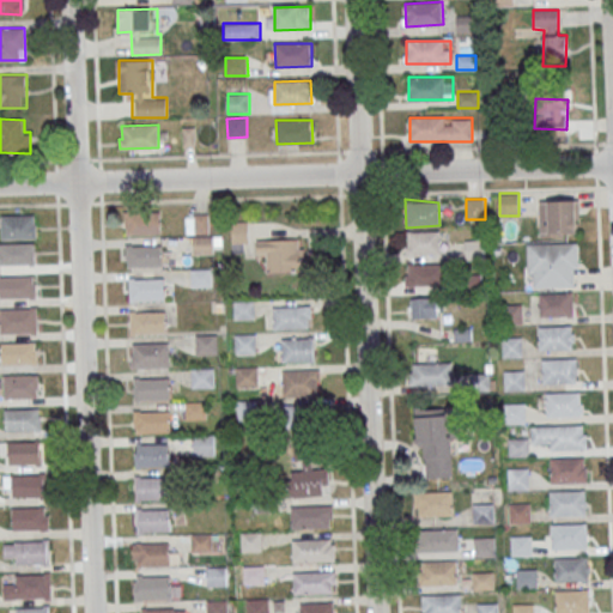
[(548,199),(548,232),(576,234),(578,200),(548,199)]
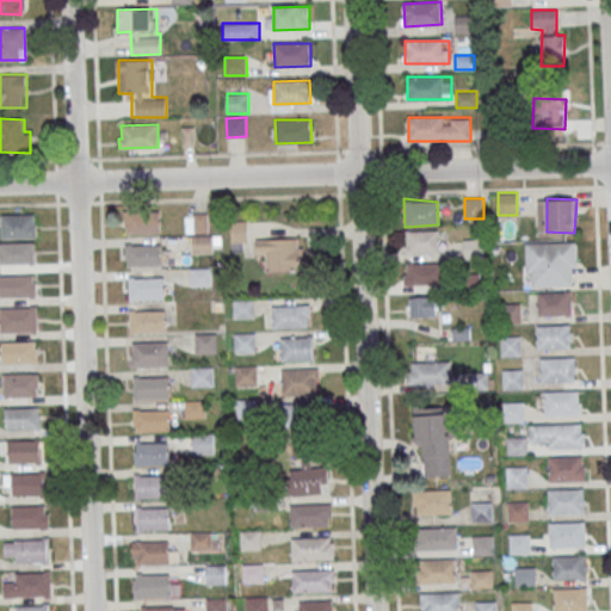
[(160,211),(124,211),(124,233),(160,233),(160,211)]
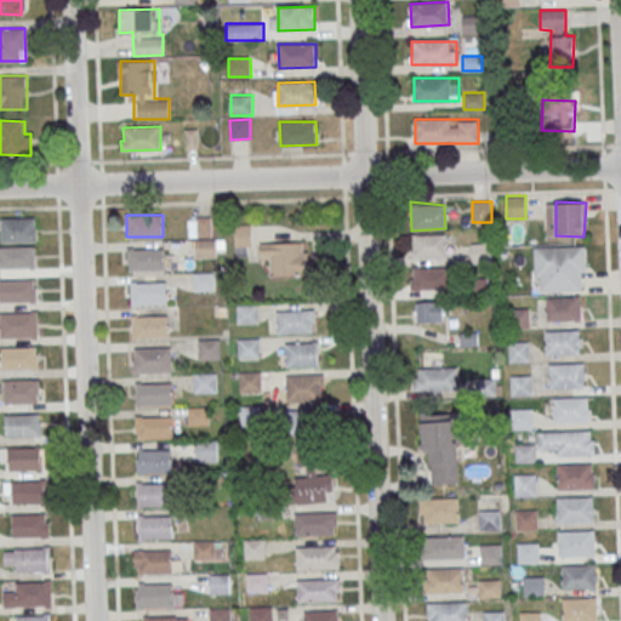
[(0,218),(35,217),(35,227),(36,227),(36,240),(1,243),(0,218)]
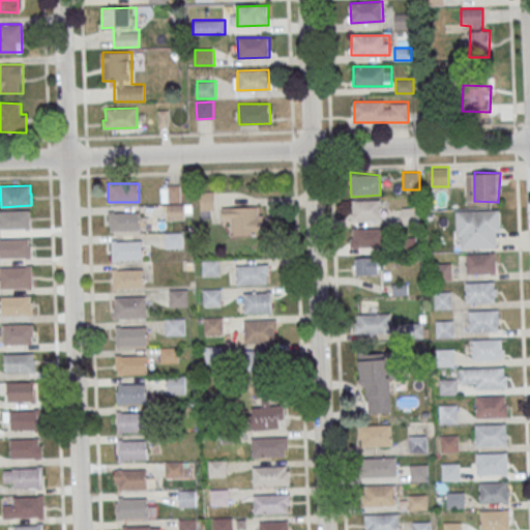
[(201,193),(201,217),(214,217),(214,193),(201,193)]
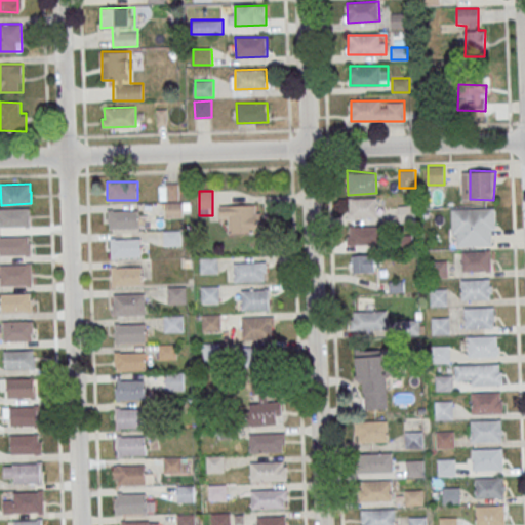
[(350,198),(346,217),(377,216),(377,199),(350,198)]
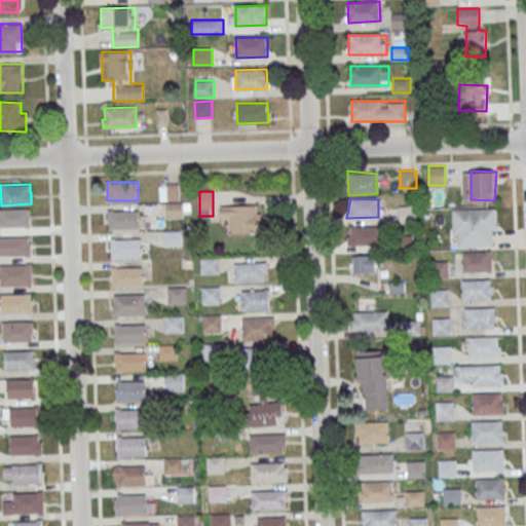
[(165,202),(184,202),(185,218),(165,218),(165,202)]
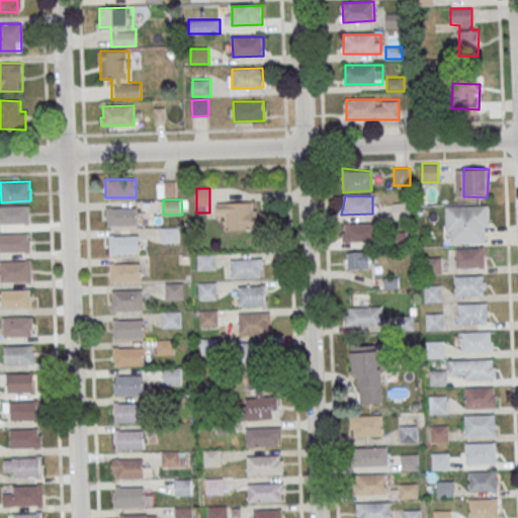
[(216,203),(217,230),(260,228),(257,200),(216,203)]
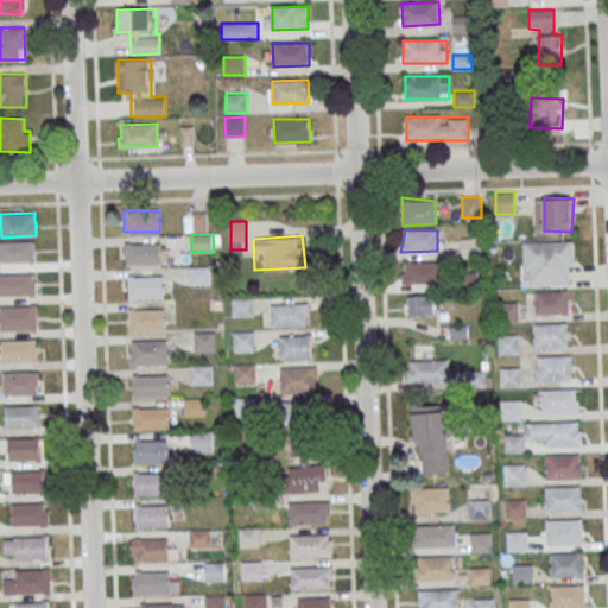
[(0,240),(35,240),(35,263),(29,263),(29,261),(0,261),(0,240)]
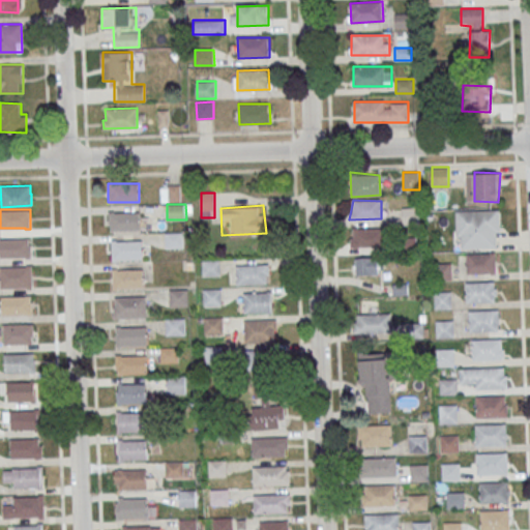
[(455,211),(499,210),(499,232),(496,232),(496,247),(460,248),(460,236),(457,236),(455,211)]
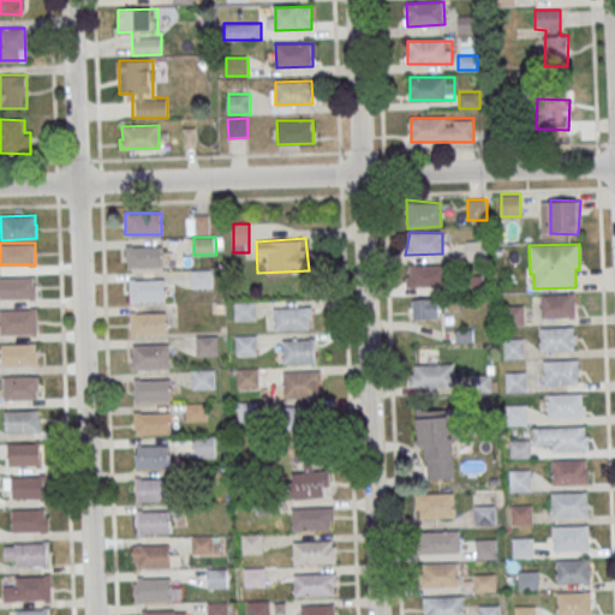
[(125,268),(163,268),(163,245),(125,245),(125,268)]
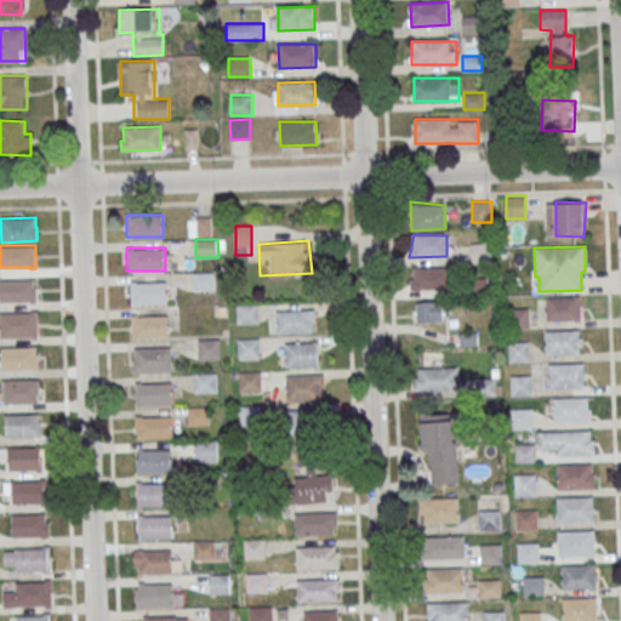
[(449,267),(411,267),(411,290),(449,290),(449,267)]
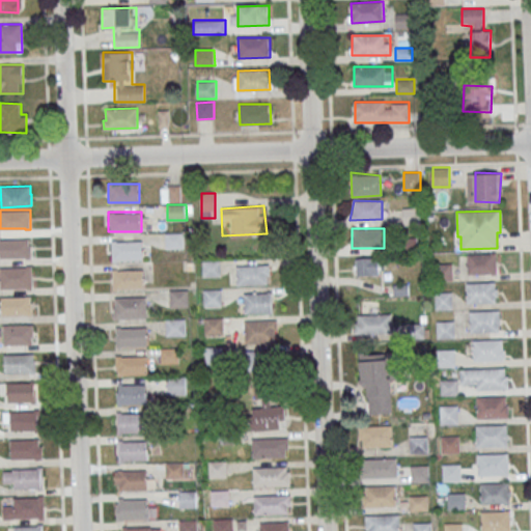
[(165,232),(184,232),(185,248),(165,248),(165,232)]
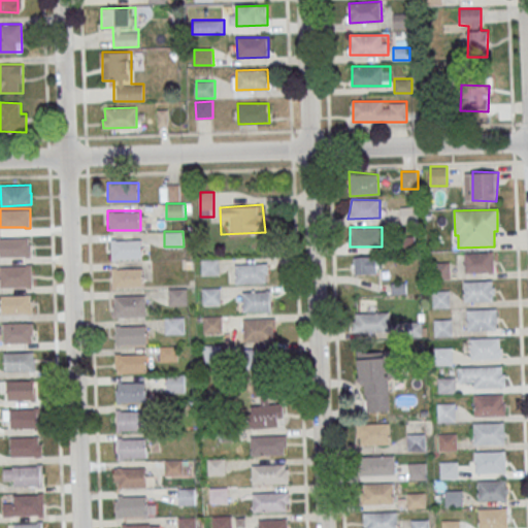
[(0,237),(29,237),(30,256),(0,256),(0,237)]
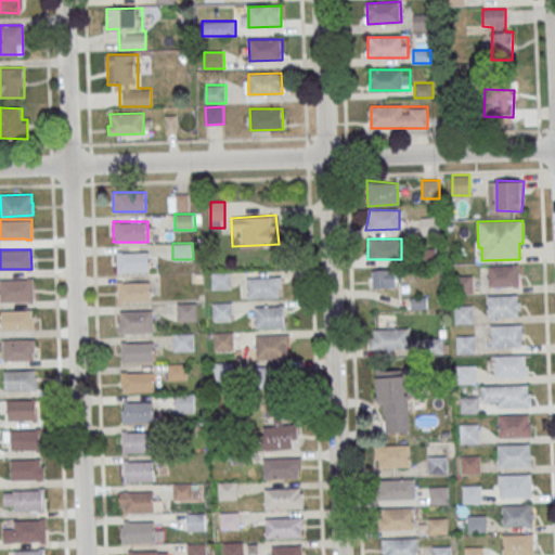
[(116,252),(150,252),(150,270),(117,272),(116,252)]
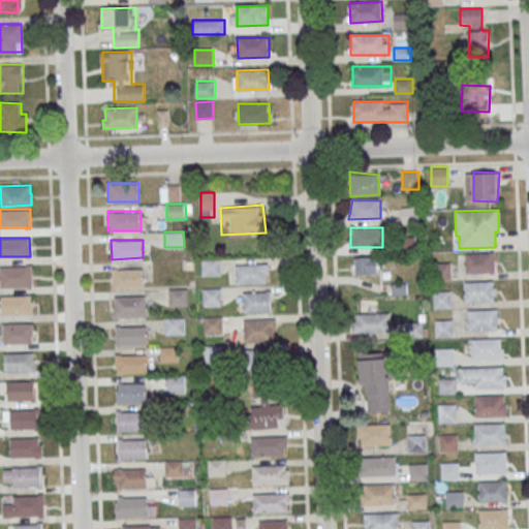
[(465,274),(495,274),(495,253),(465,253),(465,274)]
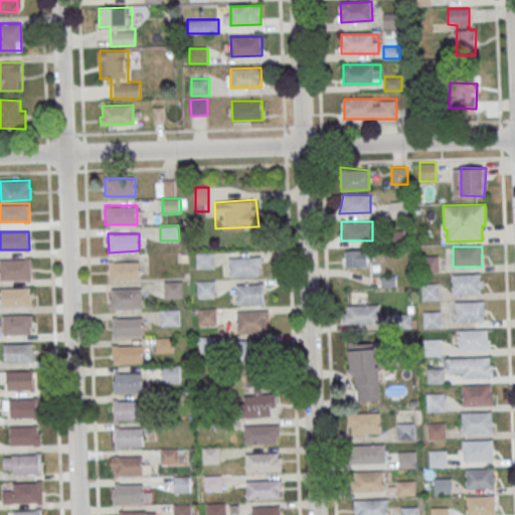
[(344,251),(366,250),(367,267),(345,268),(344,251)]
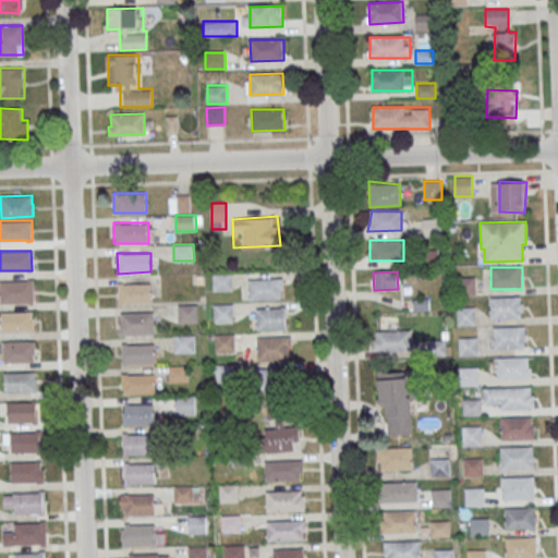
[(211,274),(232,273),(232,290),(213,290),(211,274)]
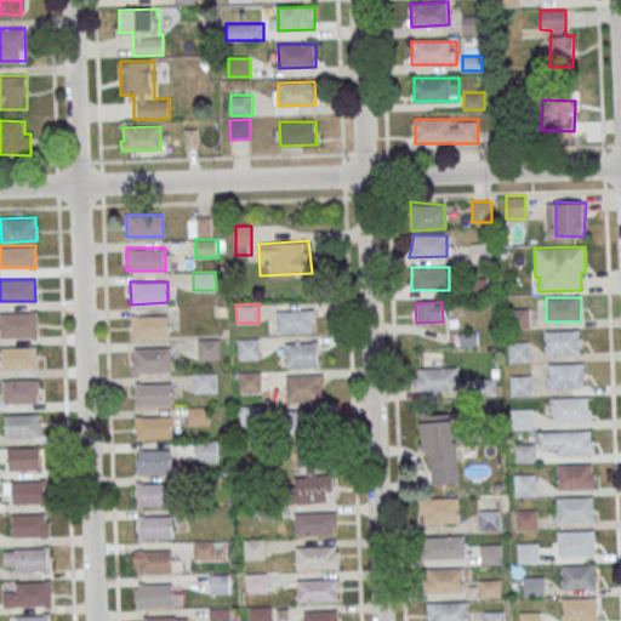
[(508,308),(529,308),(529,328),(508,328),(508,308)]
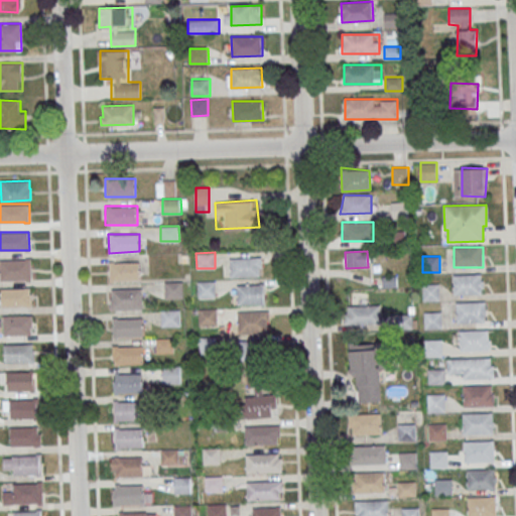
[(229,257),(230,277),(261,277),(259,258),(229,257)]
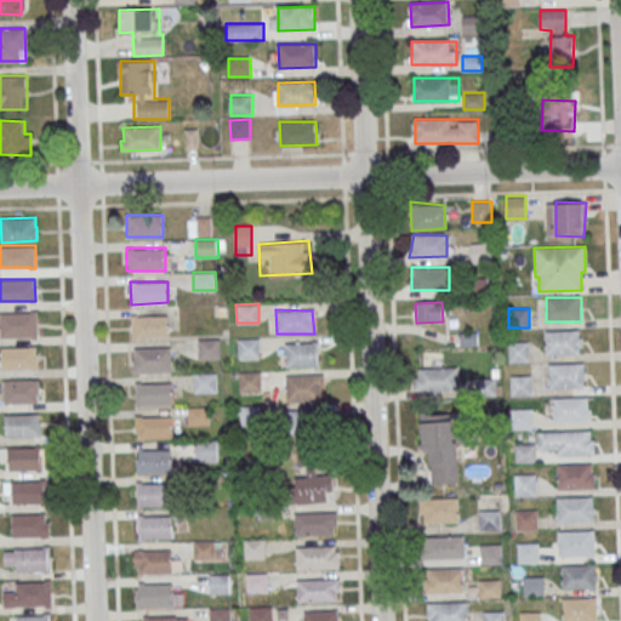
[(0,313),(38,312),(38,336),(0,337),(0,313)]
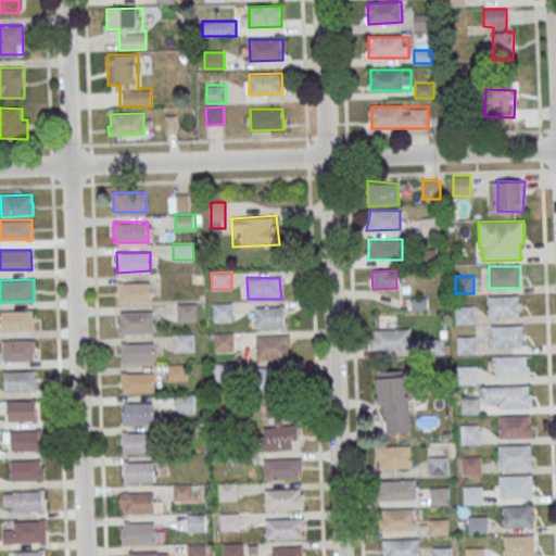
[(150,282),(151,301),(118,302),(117,283),(150,282)]
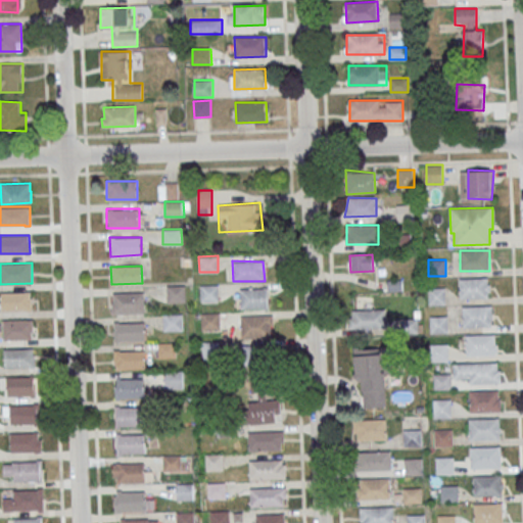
[(460,279),(487,278),(487,297),(461,298),(460,279)]
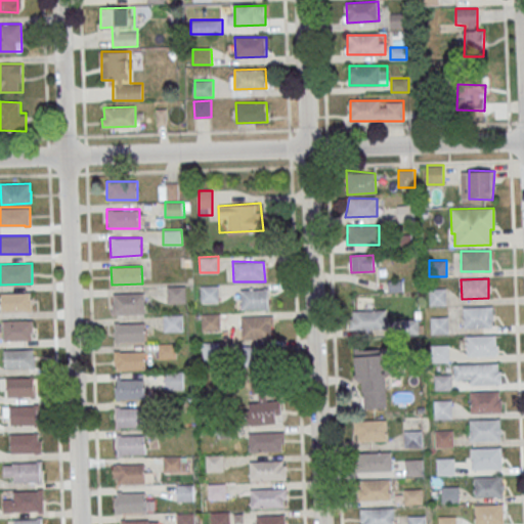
[(167,287),(185,286),(186,302),(167,302),(167,287)]
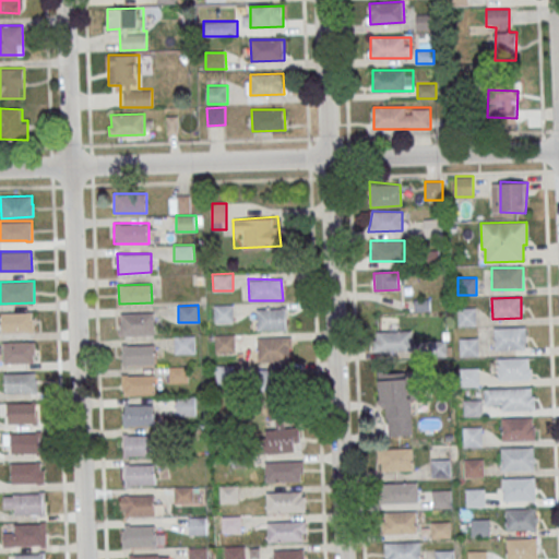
[(214,306),(234,305),(235,321),(214,322),(214,306)]
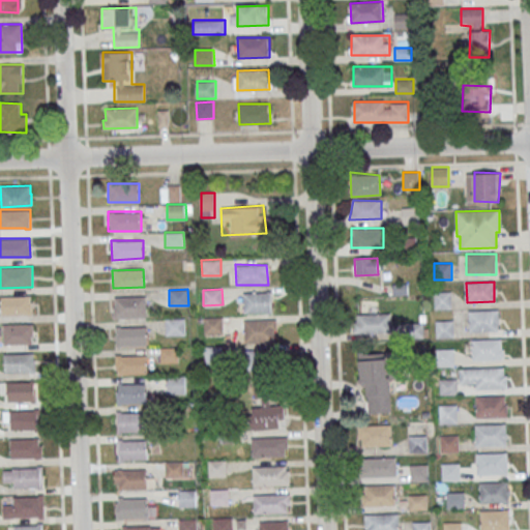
[(243,292),(243,313),(272,313),(272,292),(243,292)]
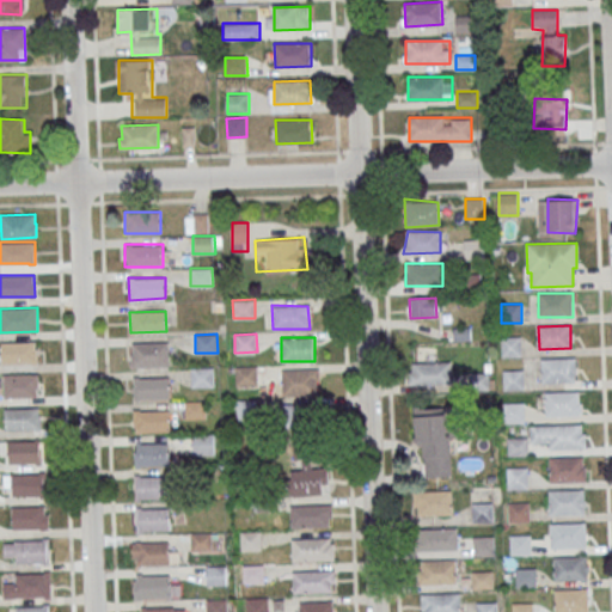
[(501,337),(521,337),(521,355),(501,356),(501,337)]
